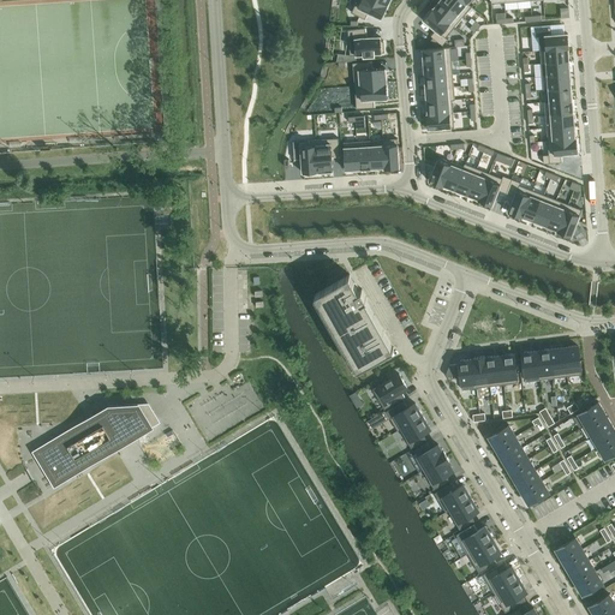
[(357,0),(352,12),(365,19),(369,12),(382,18),(388,5),(378,0),(357,0)]
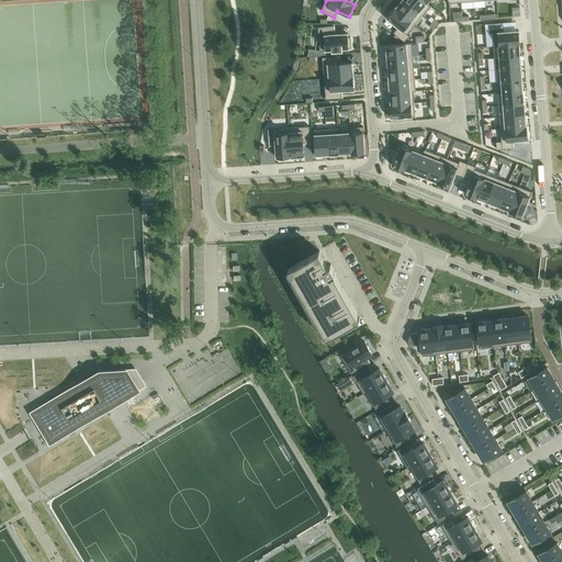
[(395,7),(395,8),(416,24),(424,15),(404,0),(403,0),(396,8),(395,7)]
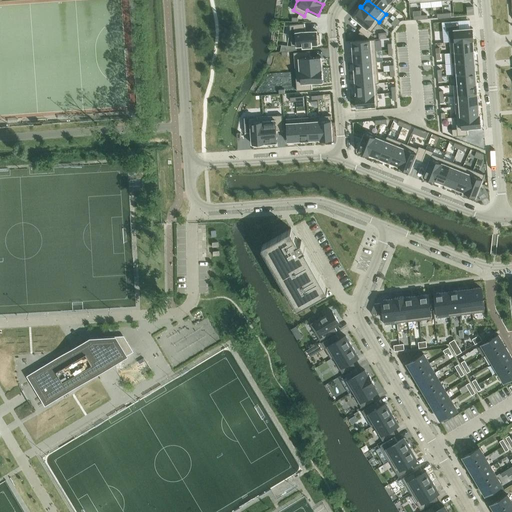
[(368,0),(386,14),(393,6),(385,0),(368,0)]
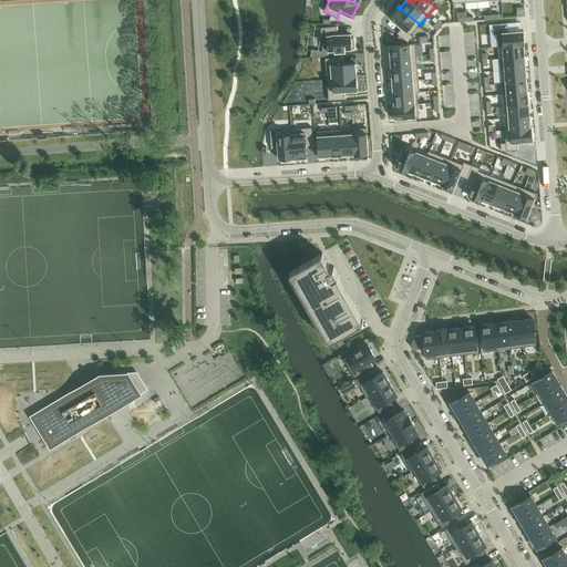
[(399,8),(390,18),(402,28),(398,33),(409,42),(413,37),(411,34),(420,24),(399,8)]
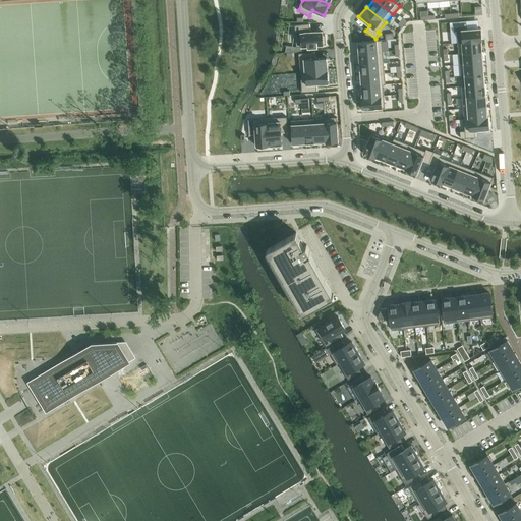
[(466,23),(454,24),(454,32),(457,32),(458,43),(482,41),(481,29),(467,30),(466,23)]
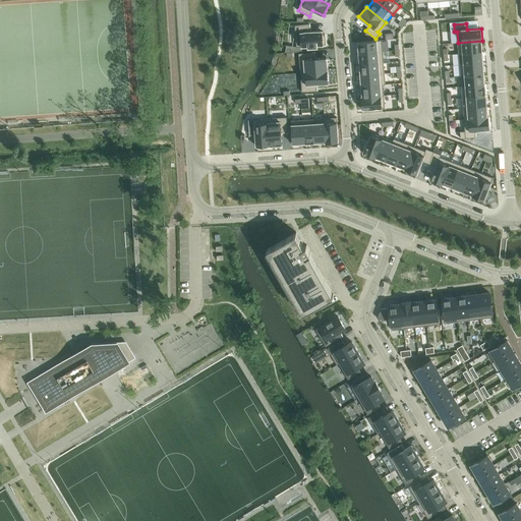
[(309,24),(295,25),(297,47),(308,46),(308,47),(317,47),(317,46),(327,45),(326,35),(323,35),(323,32),(310,33),(309,24)]
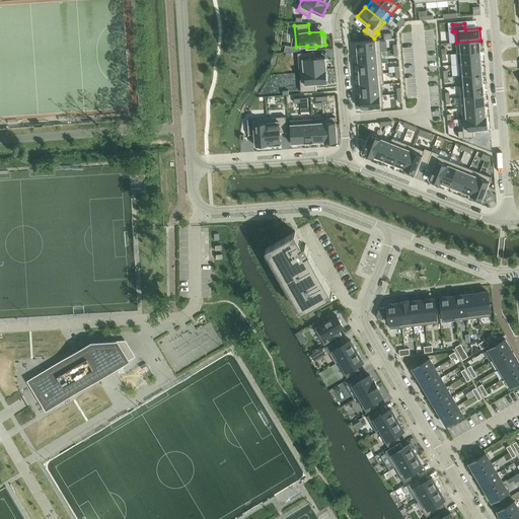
[(380,40),(357,42),(358,54),(381,52),(380,40)]
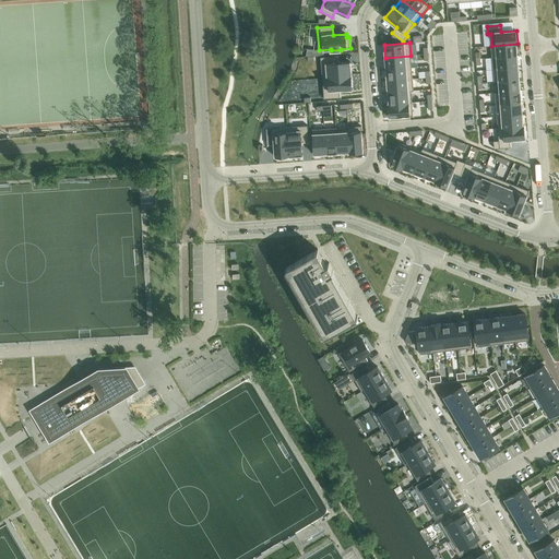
[(518,44),(491,46),(492,58),(518,56),(516,45),(518,45),(518,44)]
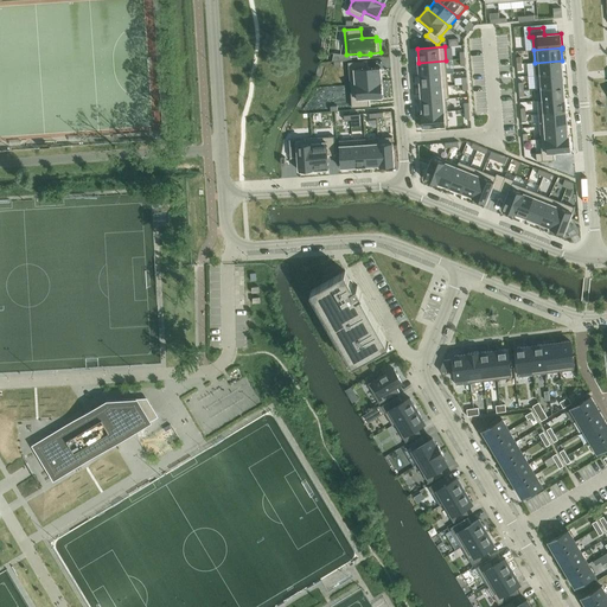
[(366,61),(349,63),(350,85),(382,82),(381,68),(366,69),(366,61)]
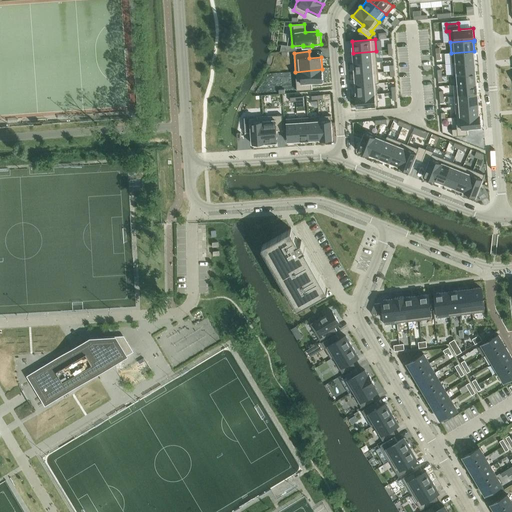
[(376,51),(353,53),(354,63),(377,61),(376,51)]
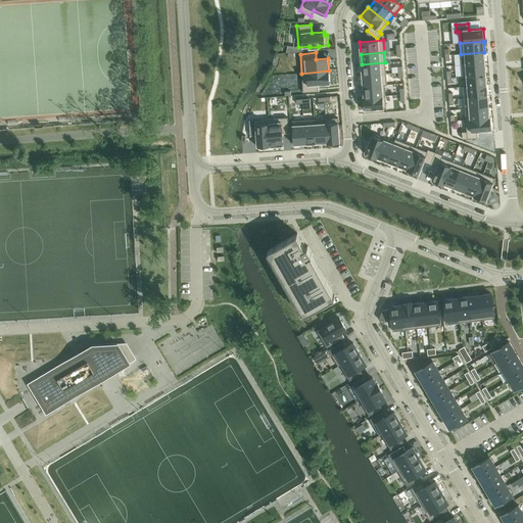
[(484,52),(461,54),(461,65),(485,63),(484,52)]
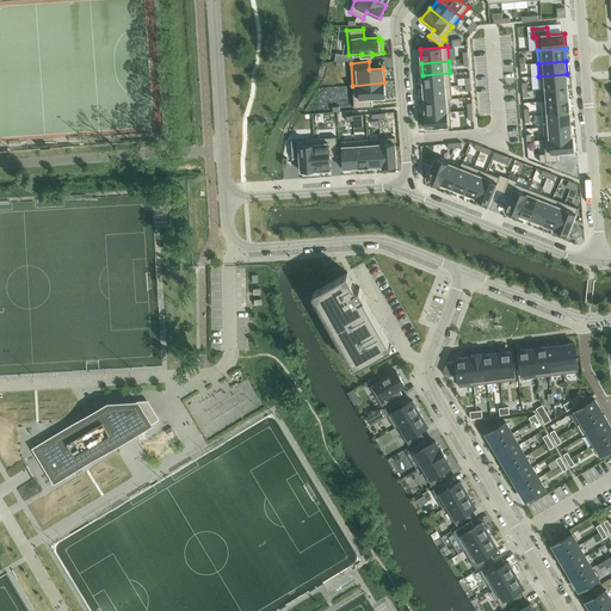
[(450,73),(423,75),(424,88),(451,86),(450,73)]
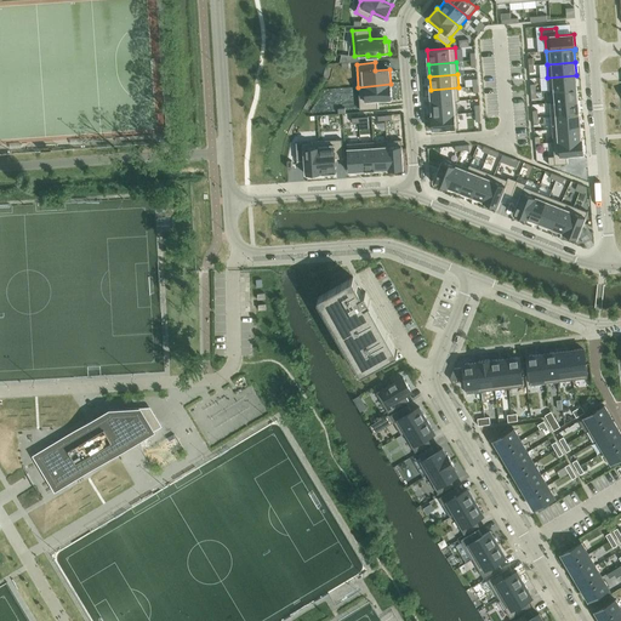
[(576,75),(547,78),(548,90),(576,87),(576,75)]
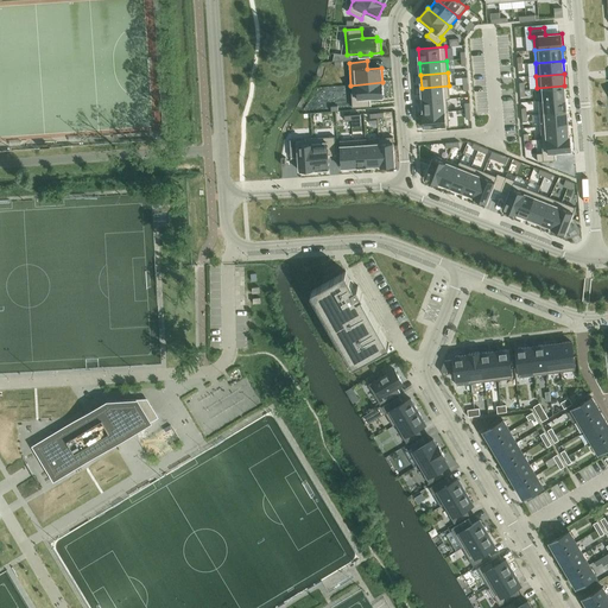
[(382,82),(350,86),(353,108),(371,107),(369,99),(384,97),(382,82)]
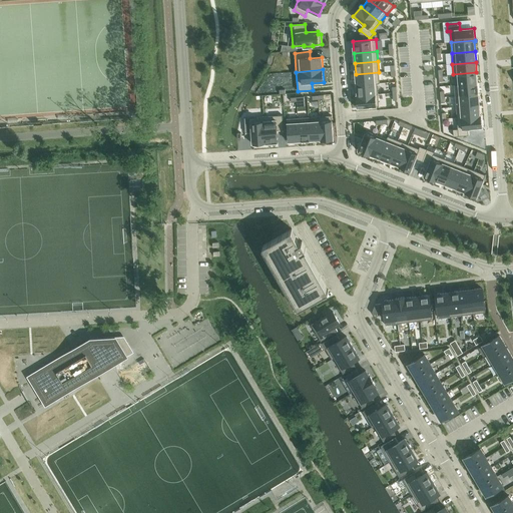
[(379,72),(356,74),(357,85),(380,83),(379,72)]
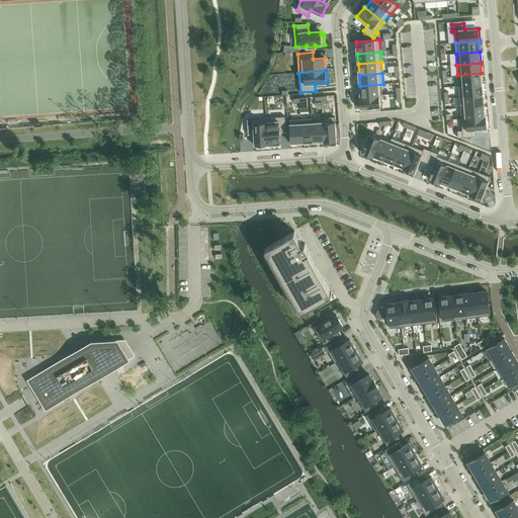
[(481,73),(457,75),(457,76),(460,76),(461,85),(458,86),(482,84),(481,73)]
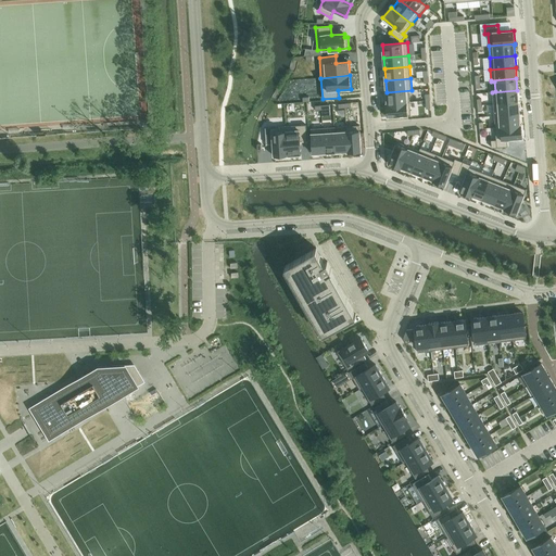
[(388,103),(386,103),(386,104),(409,102),(409,91),(412,91),(412,90),(387,92),(388,103)]
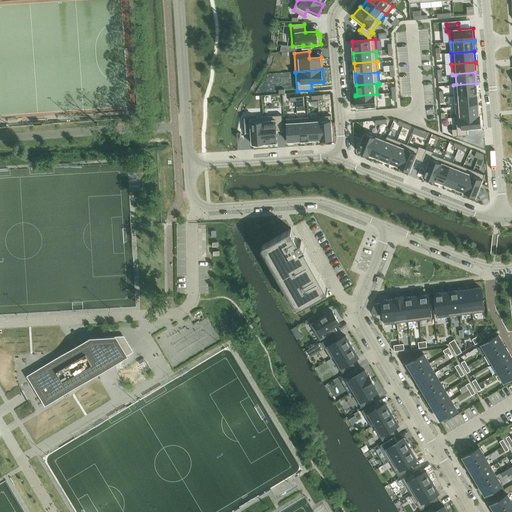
[(476,83),(453,85),(454,96),(477,94),(476,83)]
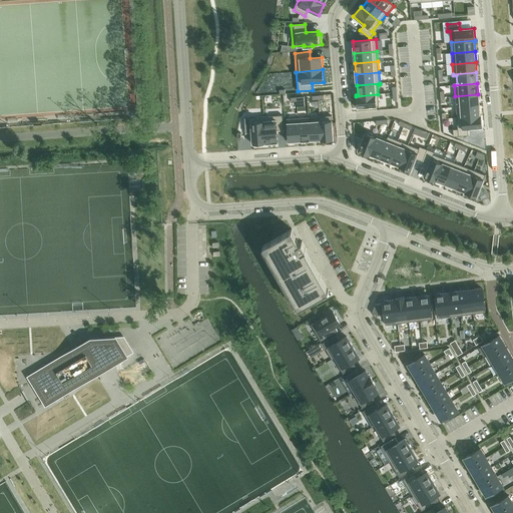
[(378,94),(356,96),(357,108),(379,106),(378,94)]
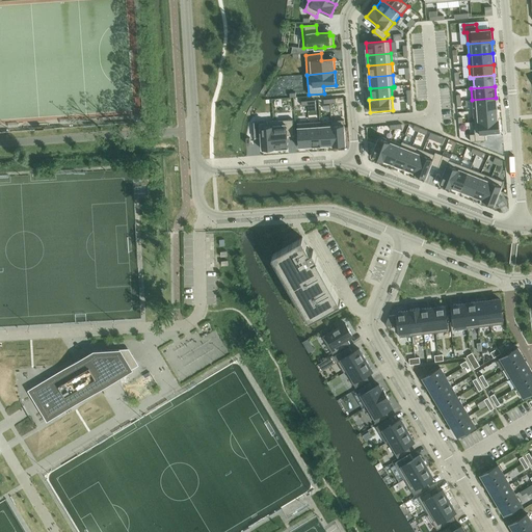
[(496,98),(472,100),(473,111),(497,109),(496,98)]
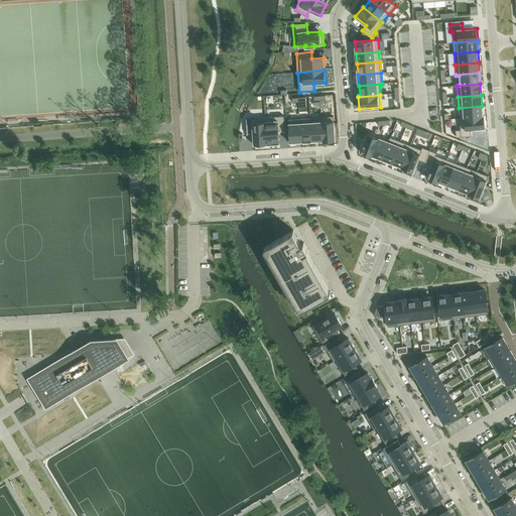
[(482,106),(459,108),(460,118),(484,116),(483,116),(482,106)]
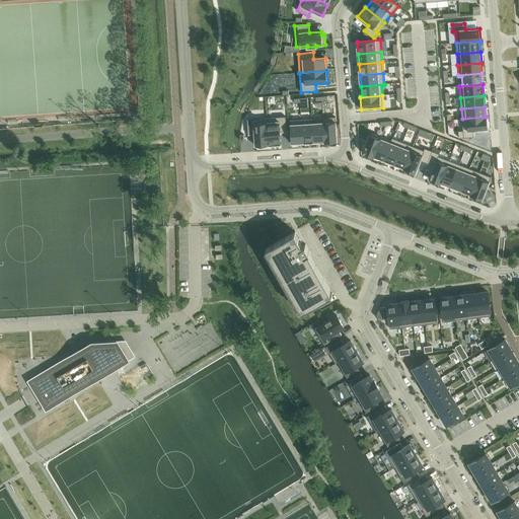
[(286,117),(267,118),(269,145),(281,144),(281,132),(287,132),(286,117)]
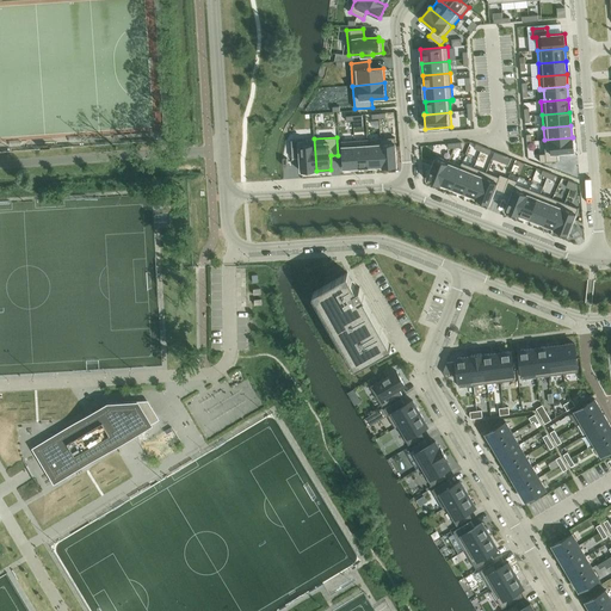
[(395,137),(381,139),(383,167),(396,167),(395,137)]
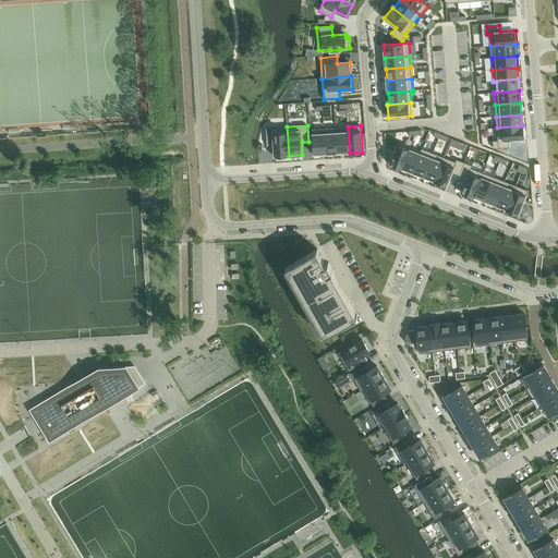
[(498,141),(493,141),(494,148),(510,147),(509,140),(524,138),(523,125),(497,128),(498,141)]
